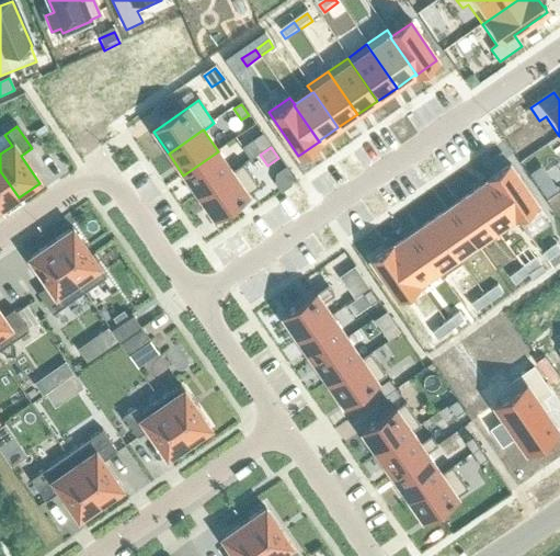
[(218,151),(183,176),(198,197),(233,174),(232,172),(218,151)]
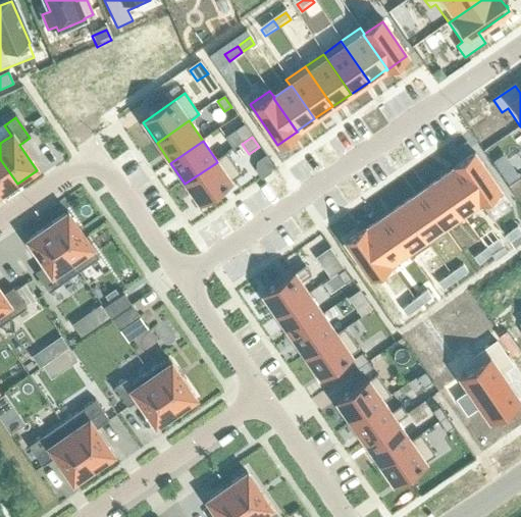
[(217,162),(185,184),(199,204),(241,175),(226,154),(216,160),(217,162)]
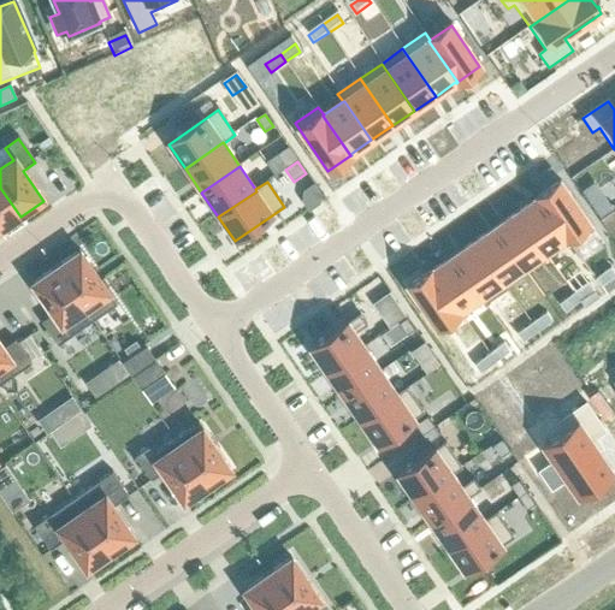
[(560,183),(538,199),(566,238),(565,240),(569,248),(593,231),(560,183)]
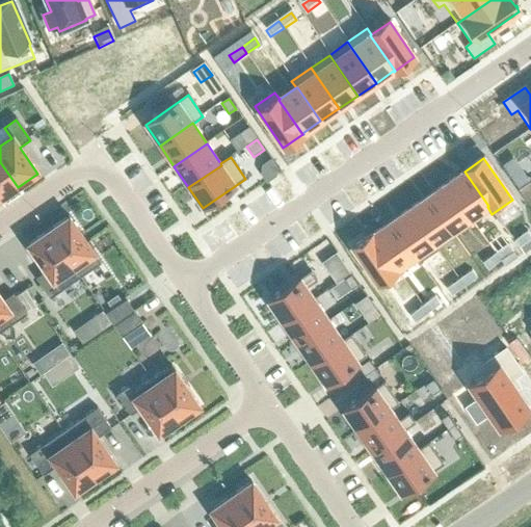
[(0,199),(18,187),(0,162),(0,199)]
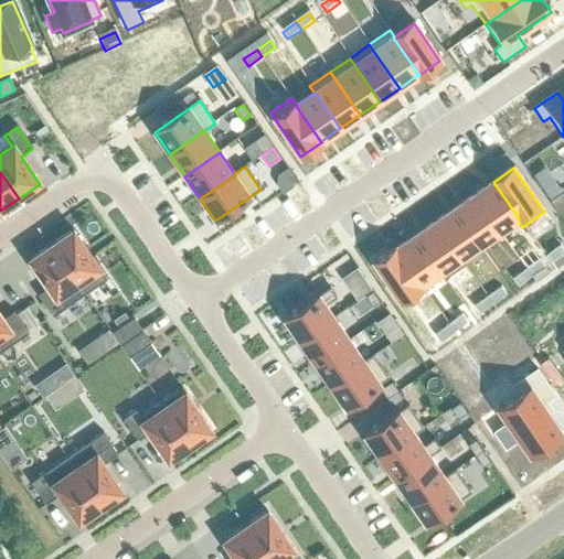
[(492,183),(474,196),(499,233),(518,219),(519,218),(493,182),(492,182),(492,183)]
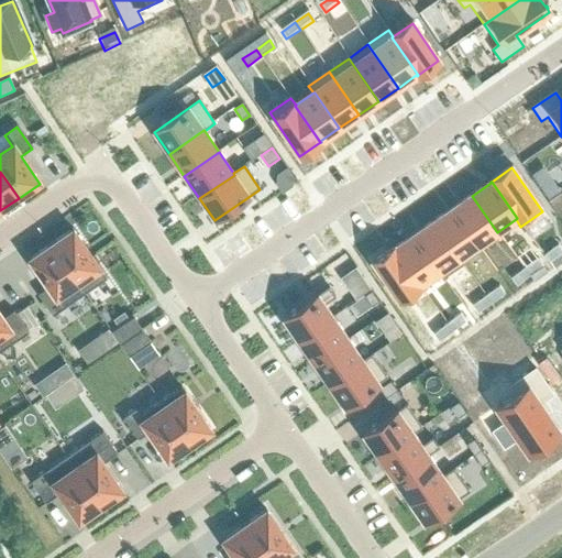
[(552,186),(541,194),(549,205),(560,197),(552,186)]
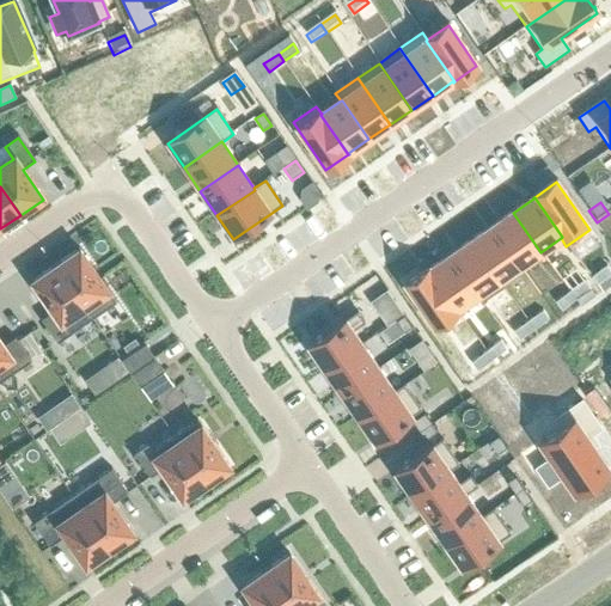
[(513,213),(493,227),(519,267),(541,252),(513,213)]
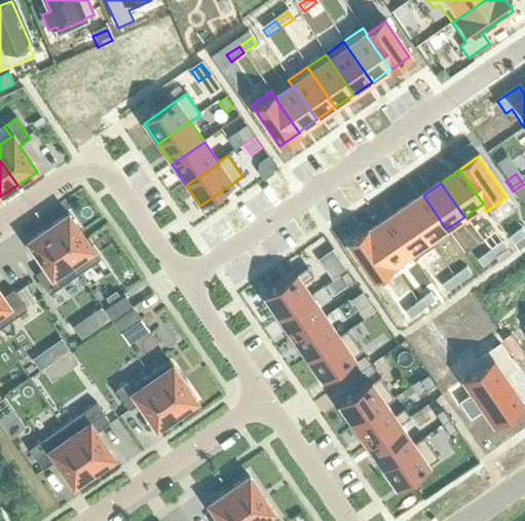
[(423,195),(405,208),(427,242),(428,242),(446,229),(423,195)]
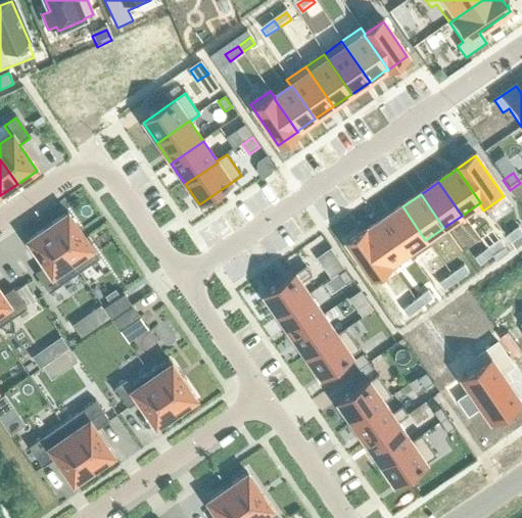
[(402,206),(384,220),(408,252),(407,253),(411,261),(431,246),(426,240),(425,240),(402,206)]
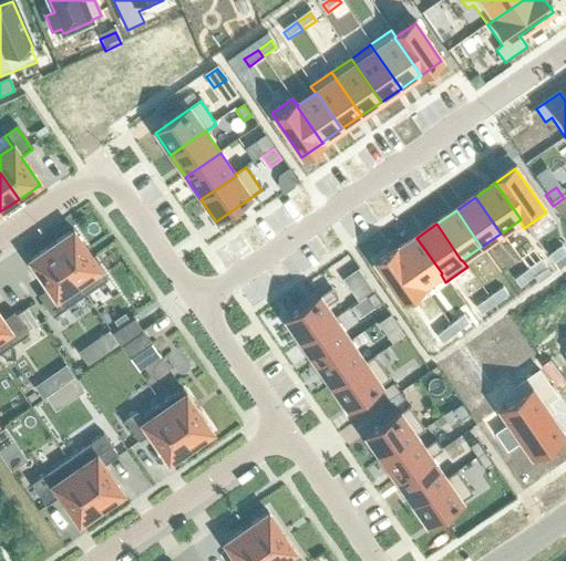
[(73,232),(52,248),(85,297),(107,282),(88,253),(73,232)]
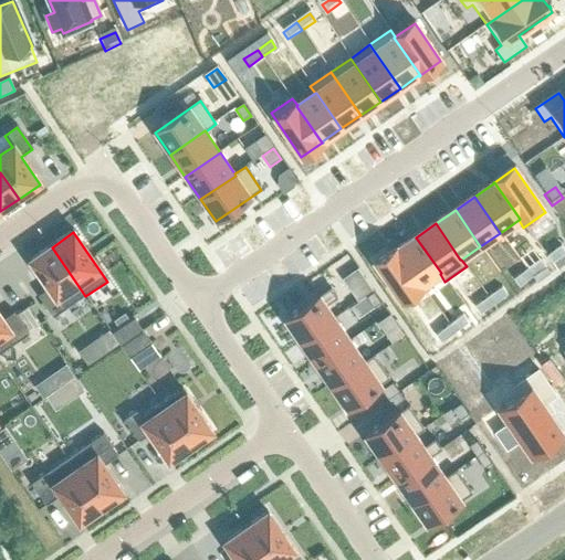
[(397,250),(396,250),(421,287),(422,287),(422,286),(440,274),(441,273),(416,238),(397,250)]
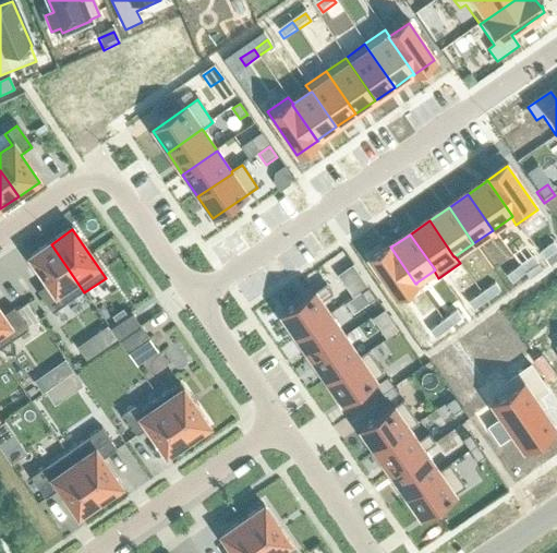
[(84,292),(51,244),(29,259),(48,286),(37,293),(52,314),(84,292)]
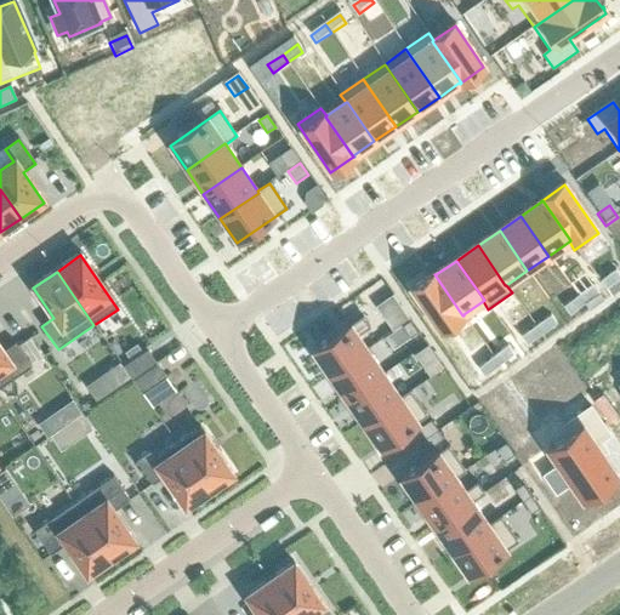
[(434,274),(411,290),(441,331),(462,315),(434,274)]
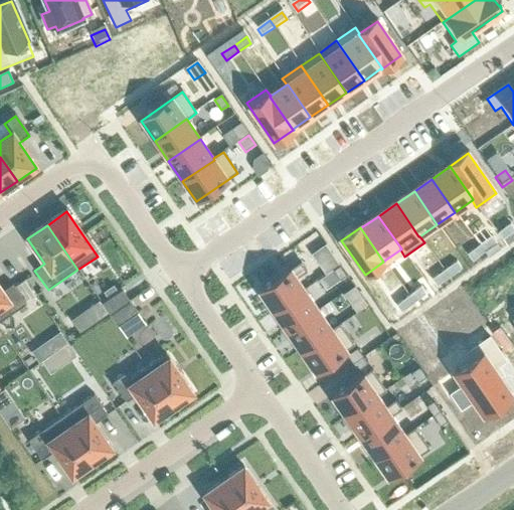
[(498,236),(503,243),(513,235),(513,231),(511,228),(498,236)]
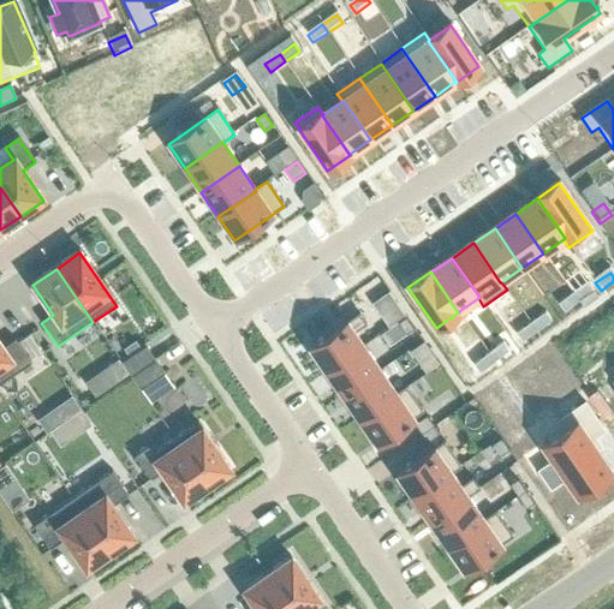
[(573,298),(579,305),(594,296),(589,287),(573,298)]
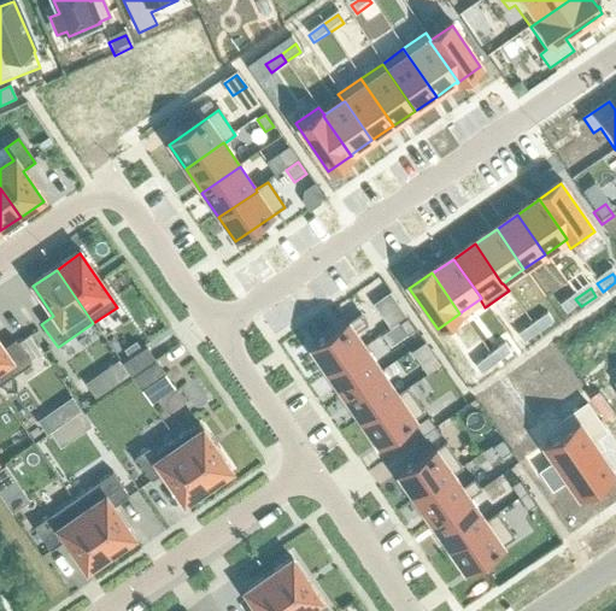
[(575,299),(561,309),(567,317),(581,306),(575,299)]
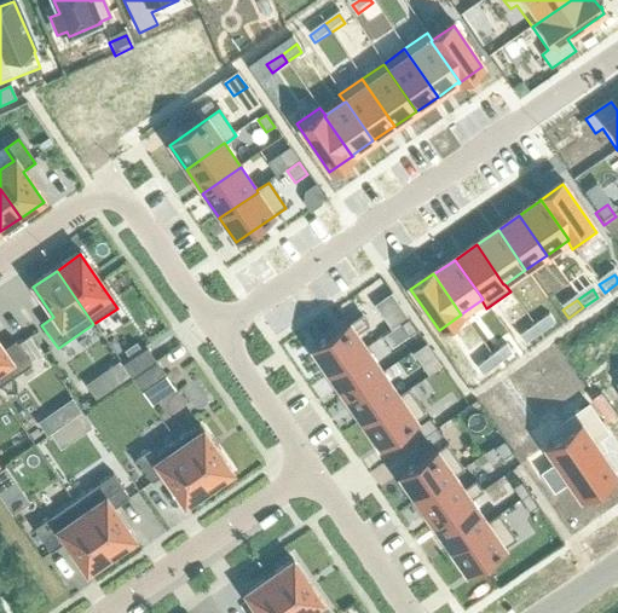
[(399,308),(383,319),(392,331),(408,321),(399,308)]
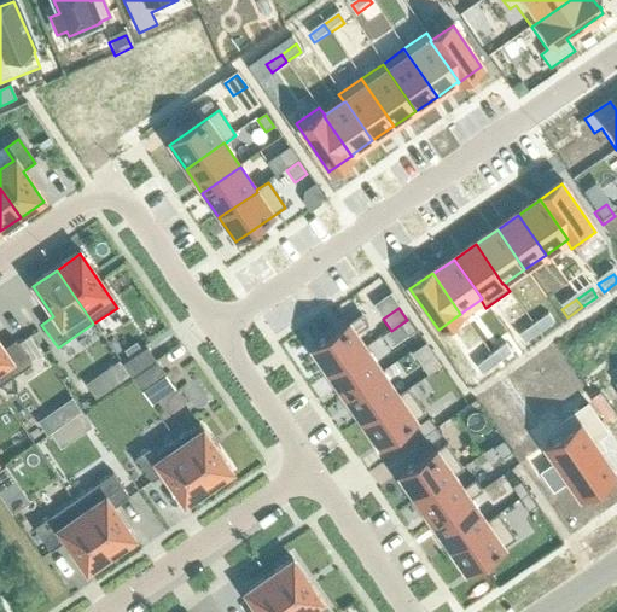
[(360,316),(310,350),(327,376),(366,349),(356,336),(368,327),(360,316)]
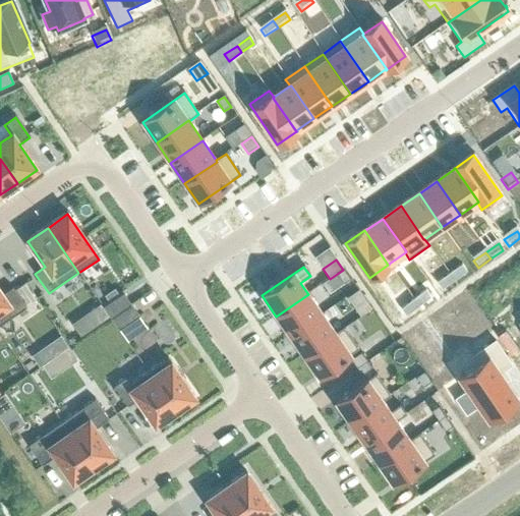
[(462,269),(450,277),(455,284),(467,275),(462,269)]
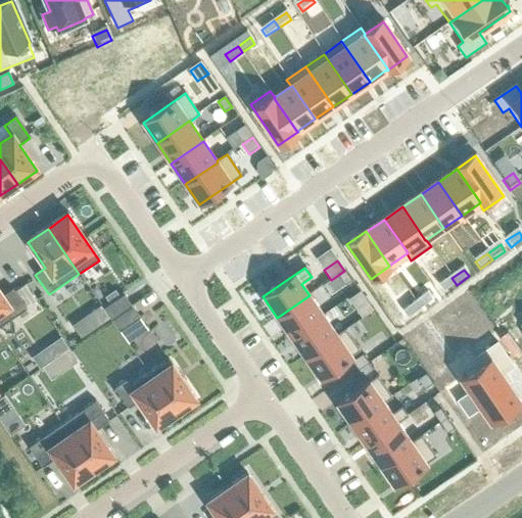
[(345,271),(338,276),(345,286),(352,282),(345,271)]
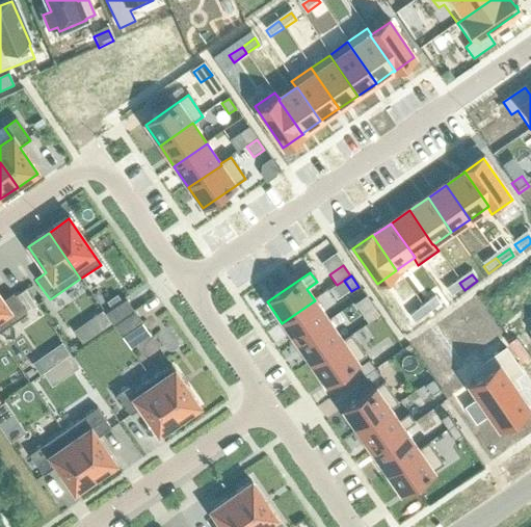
[(459,283),(447,292),(451,298),(465,290),(459,283)]
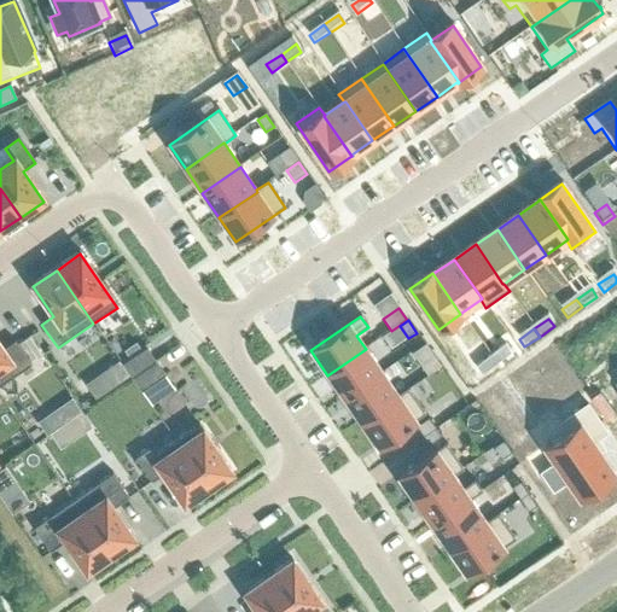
[(0,388),(31,367),(15,343),(3,351),(0,347),(0,388)]
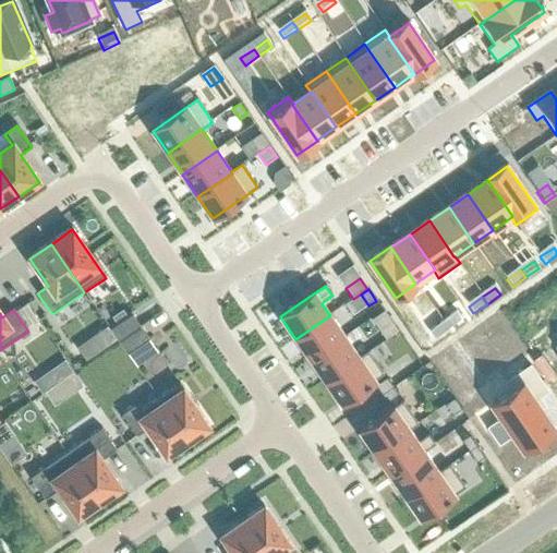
[(443,324),(448,331),(461,322),(457,314),(443,324)]
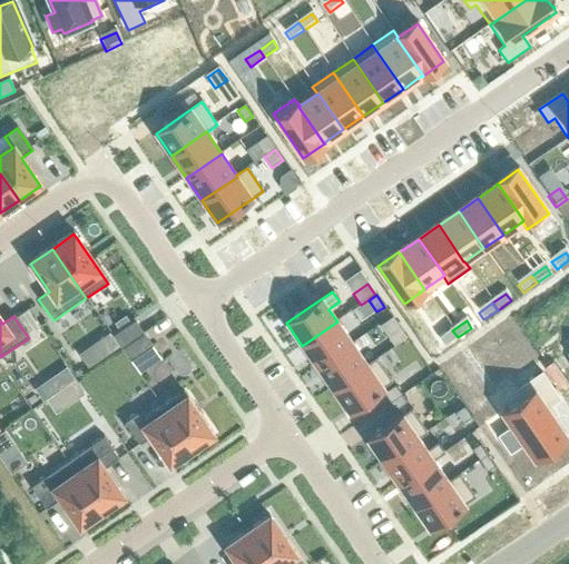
[(337,322),(302,346),(317,368),(353,344),(337,322)]
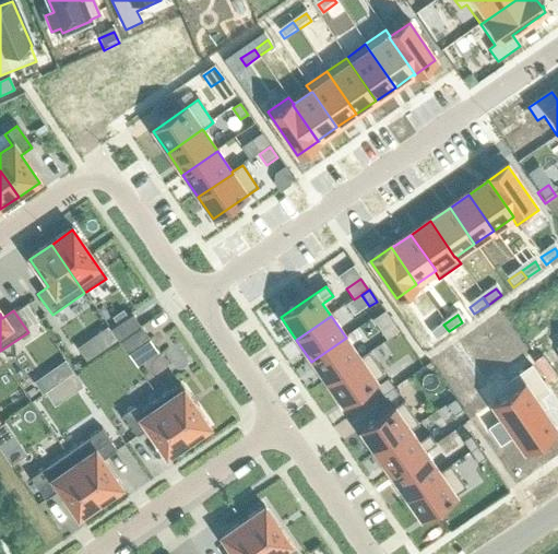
[(122,336),(131,349),(154,333),(144,320),(122,336)]
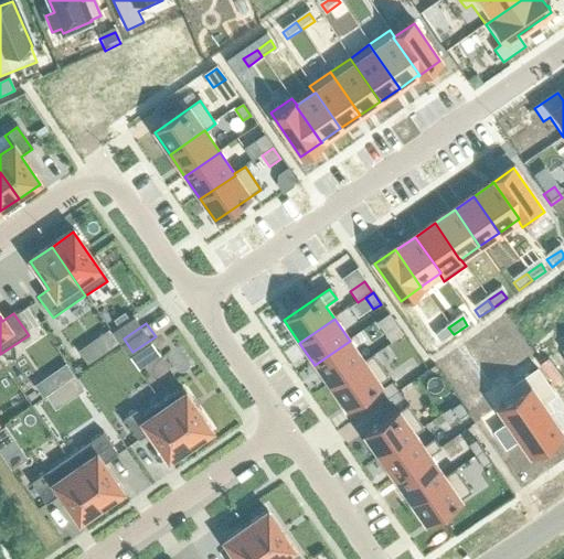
[(396,326),(385,334),(392,344),(403,336),(396,326)]
